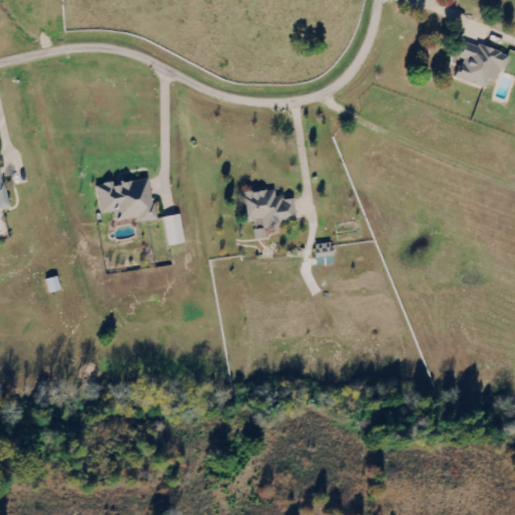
[(485,89),(487,80),(494,82),(498,69),(503,70),(508,55),(462,40),(457,58),(460,59),(454,78),(485,89)]
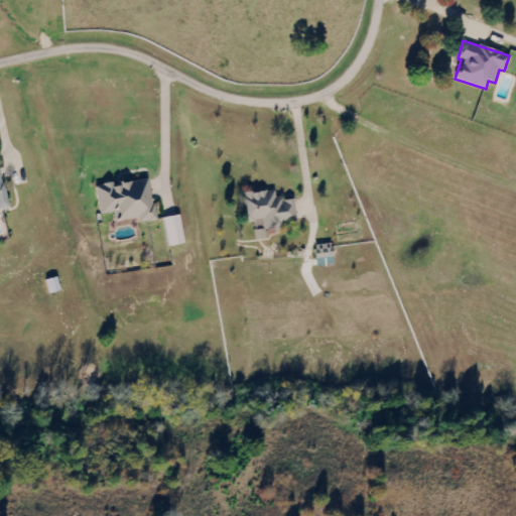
[(0,209),(8,208),(0,173),(0,209)]
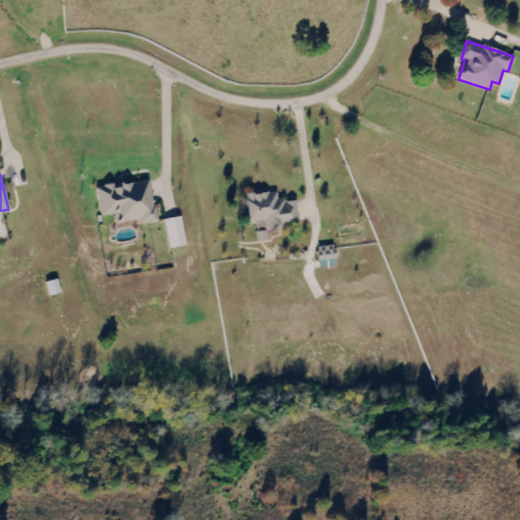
[(94,187),(100,216),(116,213),(117,223),(138,219),(139,225),(156,222),(148,180),(112,186),(112,184),(94,187)]
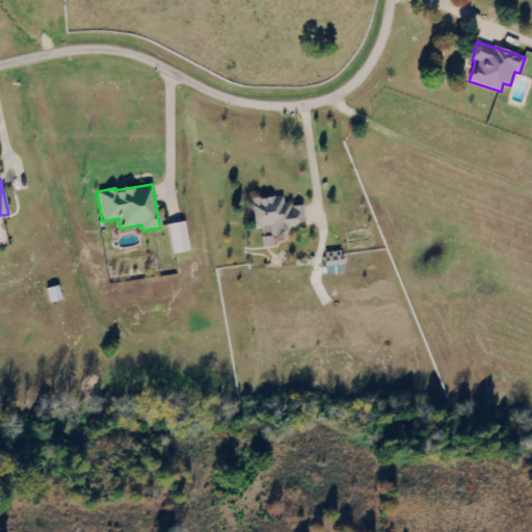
[(304,231),(303,204),(283,206),(282,196),(248,198),(250,230),(268,229),(268,236),(261,237),(262,246),(280,245),(278,233),(304,231)]
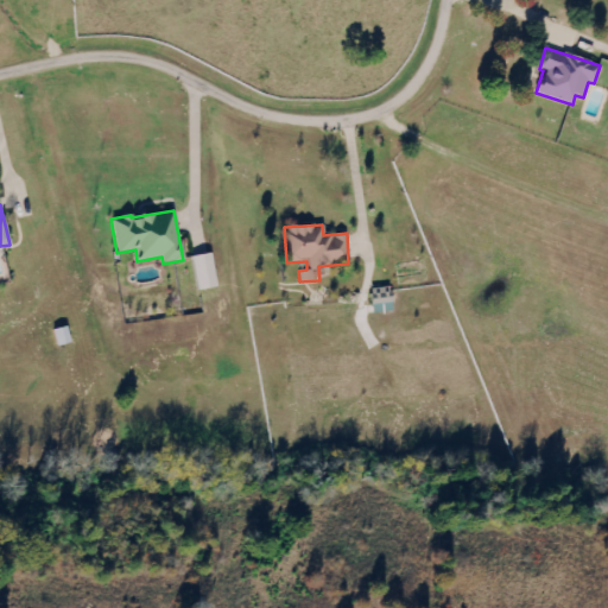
[(216,286),(209,253),(190,258),(197,291),(216,286)]
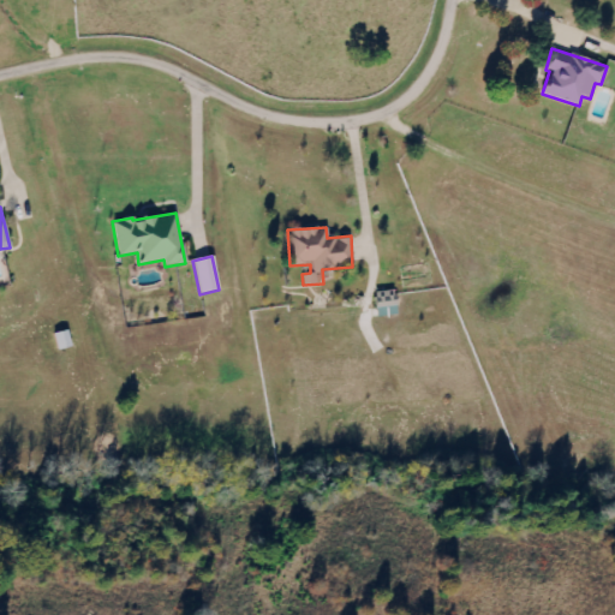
[(374,292),(377,318),(396,315),(393,290),(374,292)]
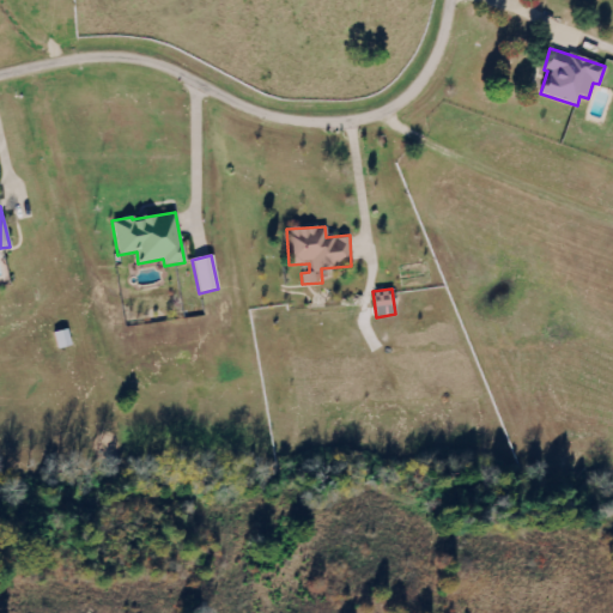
All buildings are outlined.
